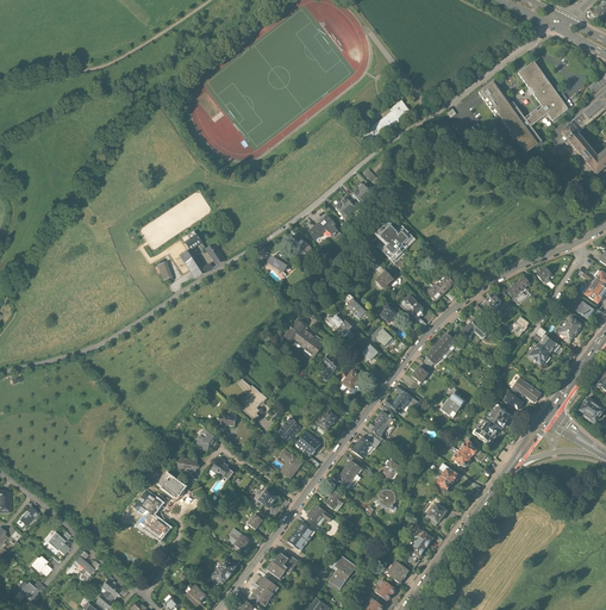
[(597,5),(595,7),(603,16),(605,12),(605,2),(604,0),(598,6),(597,5)]
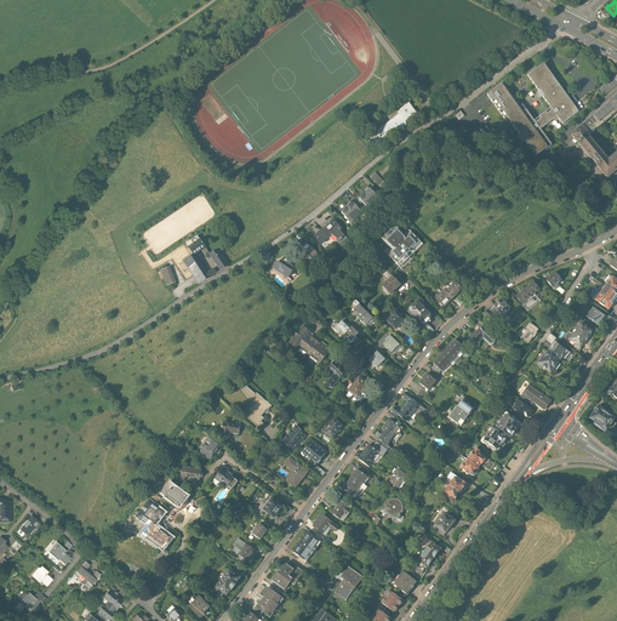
[(606,7),(604,9),(603,9),(603,12),(598,15),(605,23),(613,16),(606,7)]
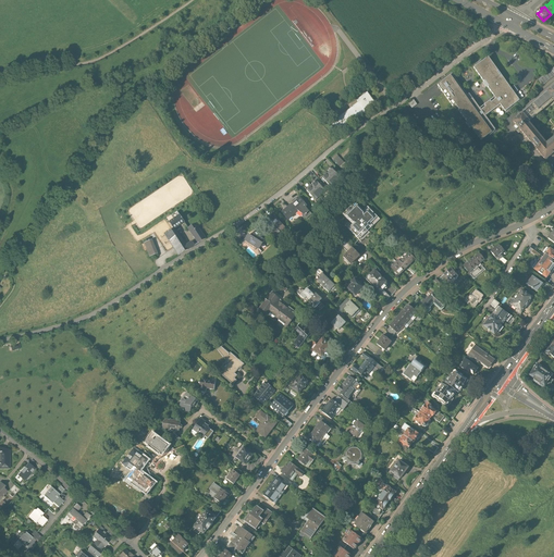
[(484,57),(470,67),(480,81),(481,81),(484,85),(483,86),(492,97),(488,101),(487,99),(481,103),(482,104),(478,108),(469,97),(466,99),(463,95),(464,94),(448,73),(434,84),(450,104),(452,102),(455,107),(455,108),(464,120),(463,121),(466,126),(468,125),(477,138),(492,127),(482,114),(497,103),(502,110),(516,99),(512,93),(515,90),(511,85),(507,87),(499,75),(497,76),(494,71),(495,71),(484,57)]
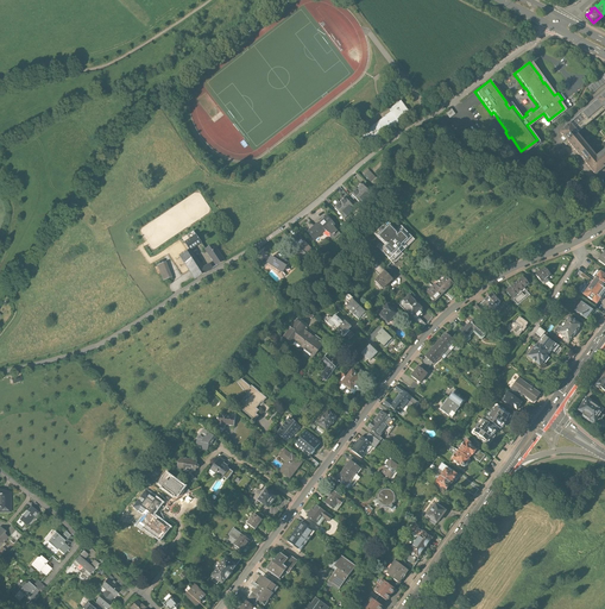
[(604,79),(604,77),(600,74),(585,87),(590,93),(604,79)]
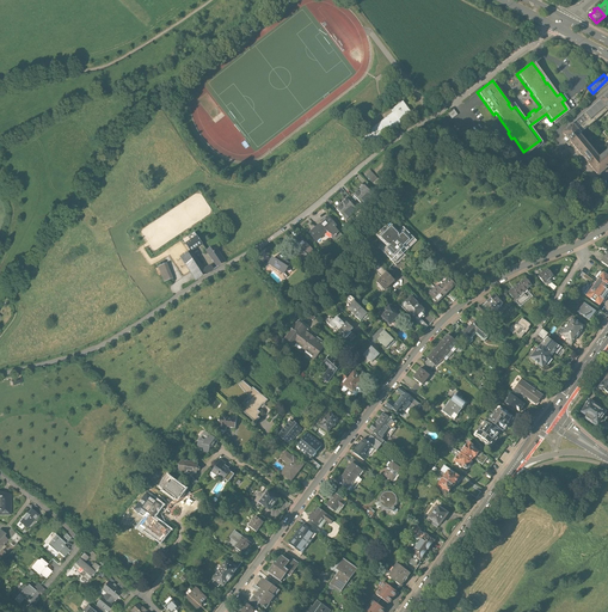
[(565,139),(595,175),(607,164),(607,92),(559,132),(563,135),(559,138),(563,141),(565,139)]
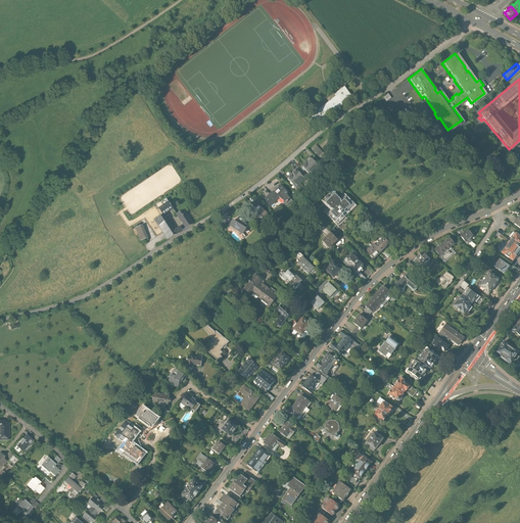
[(339,85),(330,92),(331,95),(306,113),(314,123),(339,103),(337,100),(346,93),(339,85)]
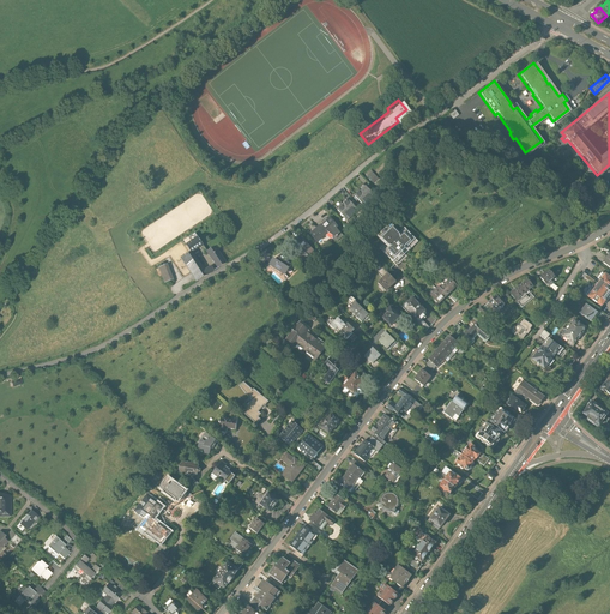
[(451,108),(445,112),(450,118),(456,114),(451,108)]
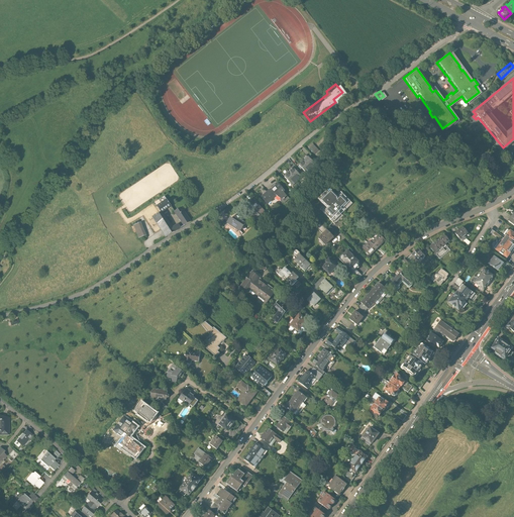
[(308,156),(303,160),(311,169),(316,165),(308,156)]
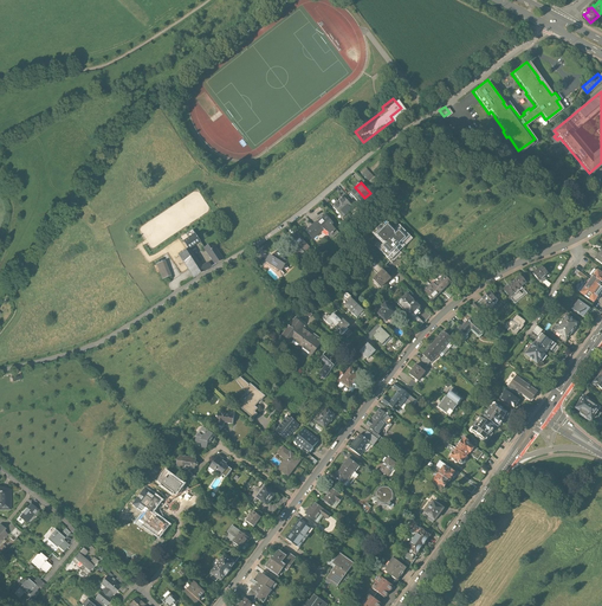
[(360,202),(364,198),(355,187),(350,192),(360,202)]
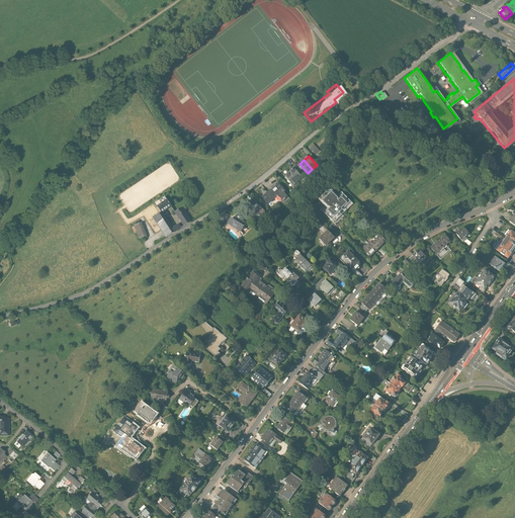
[(293,167),(289,171),(297,181),(302,176),(293,167)]
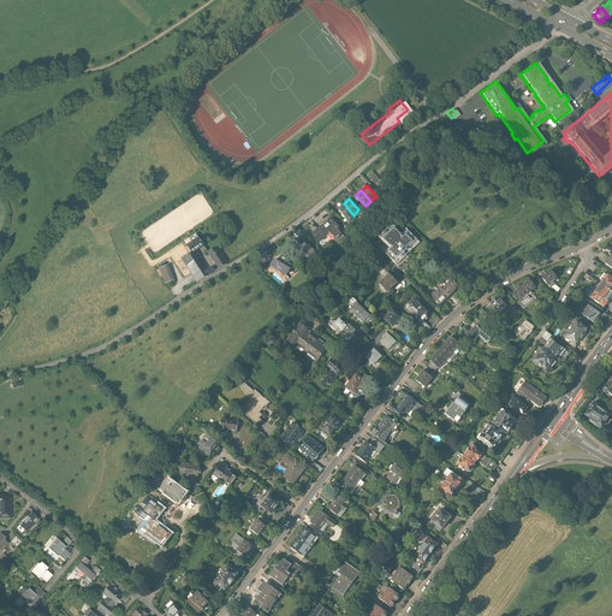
[(348,220),(354,215),(344,203),(338,209),(348,220)]
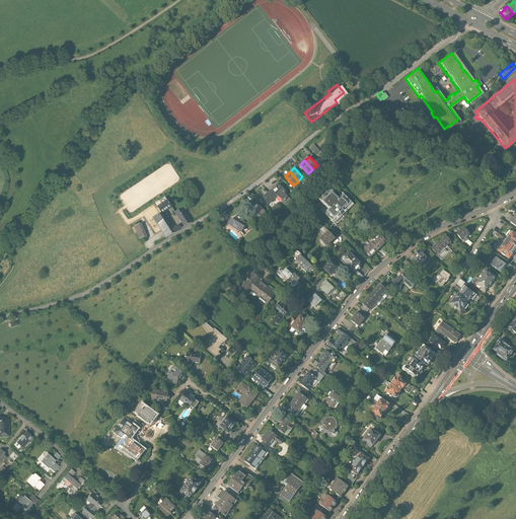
[(271,189),(262,197),(268,203),(277,195),(281,199),(285,195),(283,193),(285,190),(279,183),(272,190),(271,189)]
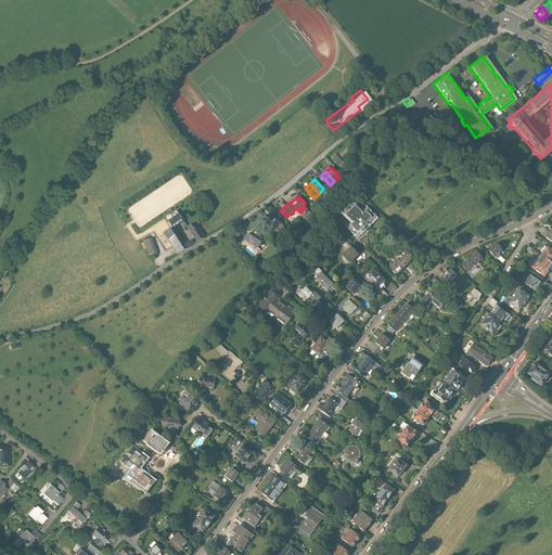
[(355,199),(342,211),(351,222),(346,227),(359,240),(368,231),(366,230),(379,217),(367,205),(362,208),(355,199)]
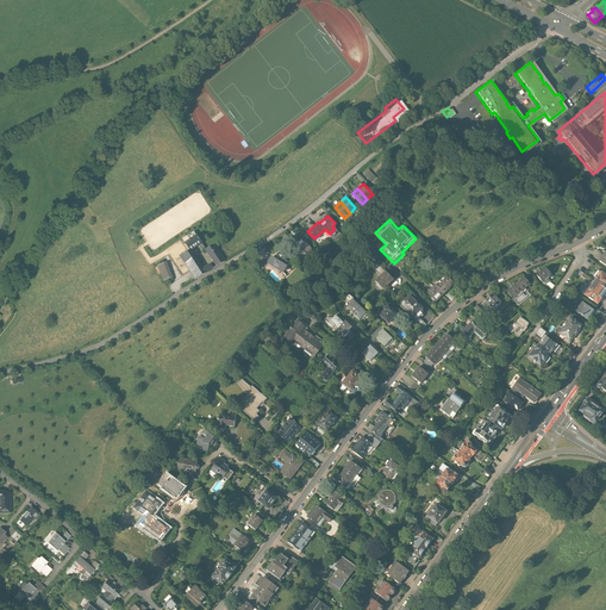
[(187,241),(181,244),(186,250),(187,250),(198,243),(191,231),(183,236),(187,241)]
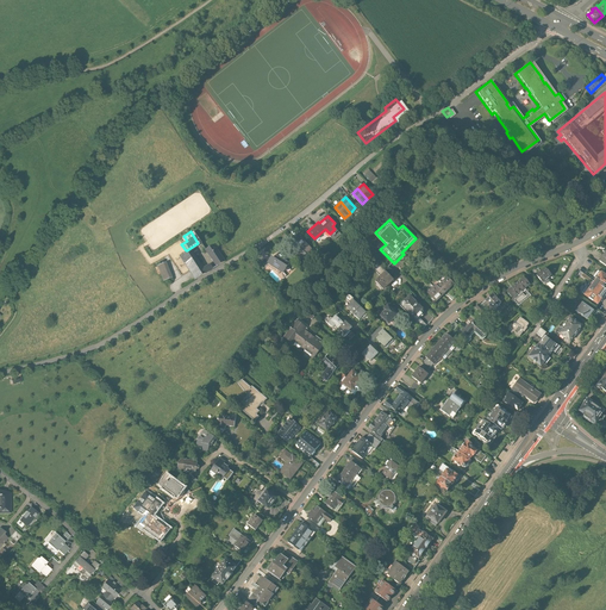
[(297,260),(311,248),(301,237),(287,249),(297,260)]
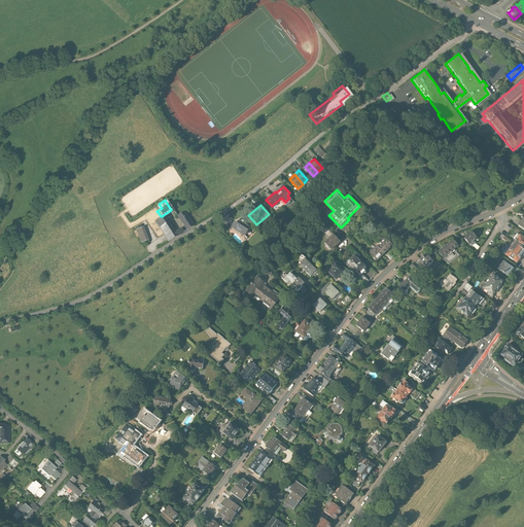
[(181,212),(175,216),(184,230),(191,225),(181,212)]
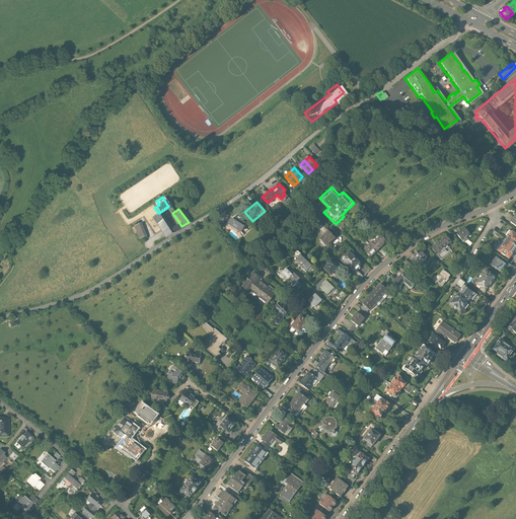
[(151,218),(163,238),(178,228),(176,226),(175,225),(170,228),(159,213),(158,213),(151,218)]
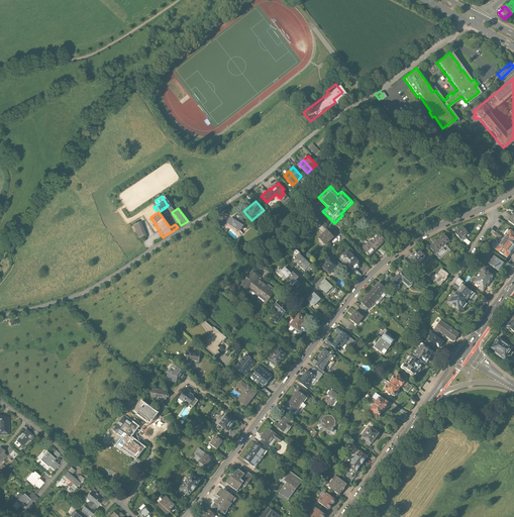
[(246,224),(237,214),(233,218),(236,220),(233,223),(240,230),(246,224)]
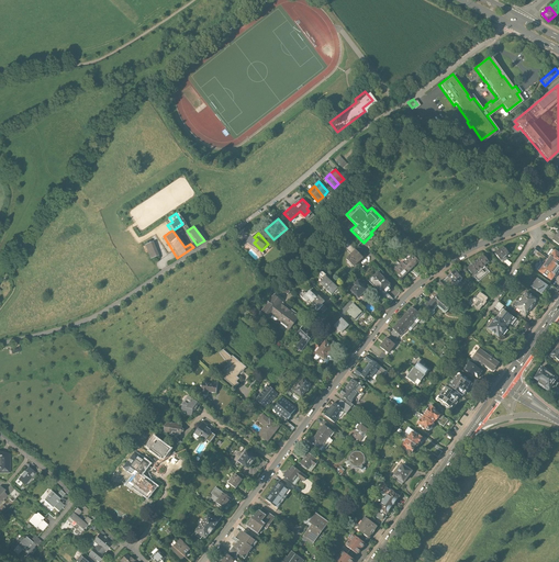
[(255,256),(261,250),(254,243),(253,240),(246,246),(255,256)]
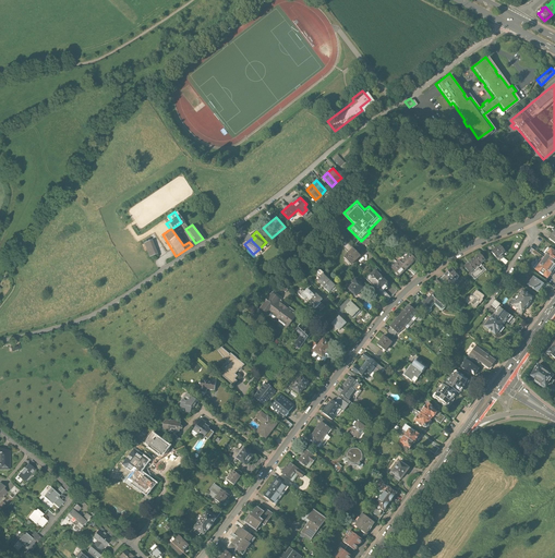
[(351,263),(360,254),(346,240),(341,244),(349,252),(345,256),(351,263)]
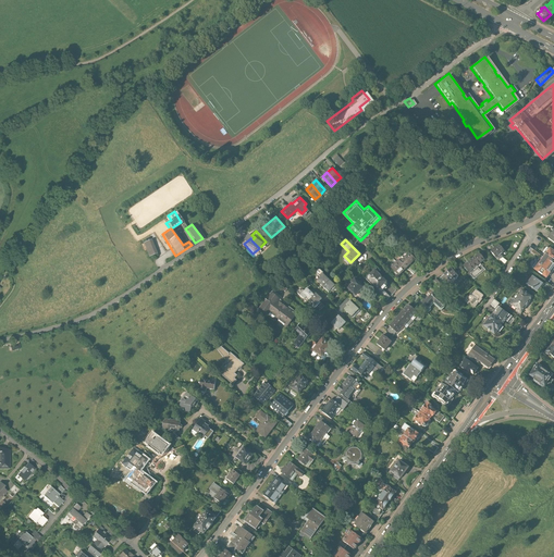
[(148,240),(142,243),(147,257),(154,254),(148,240)]
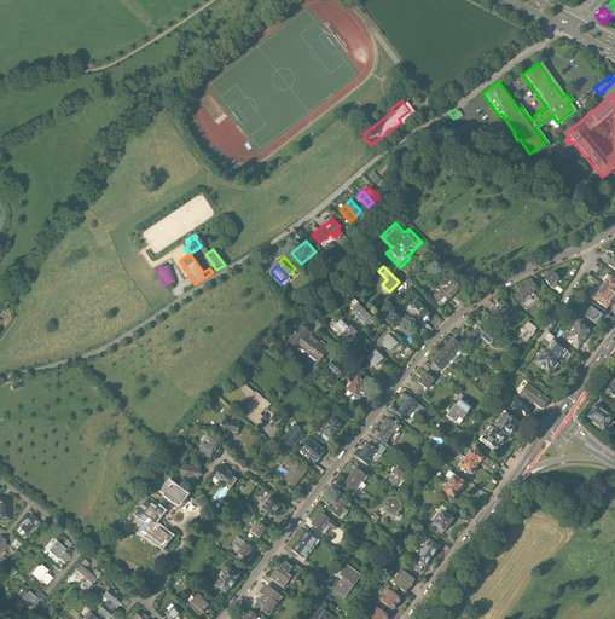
[(553,271),(545,278),(550,284),(560,277),(553,271)]
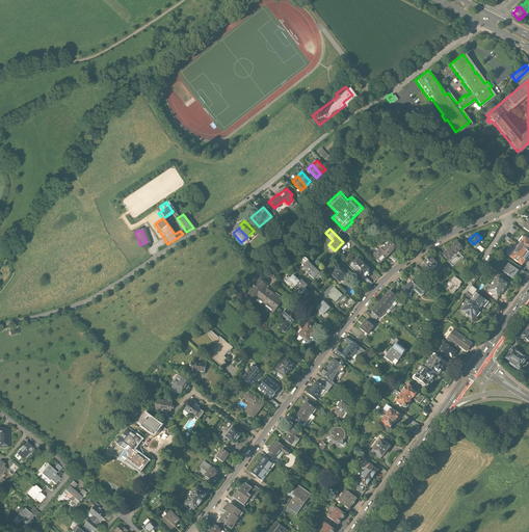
[(507,257),(519,265),(528,249),(528,241),(522,236),(507,257)]
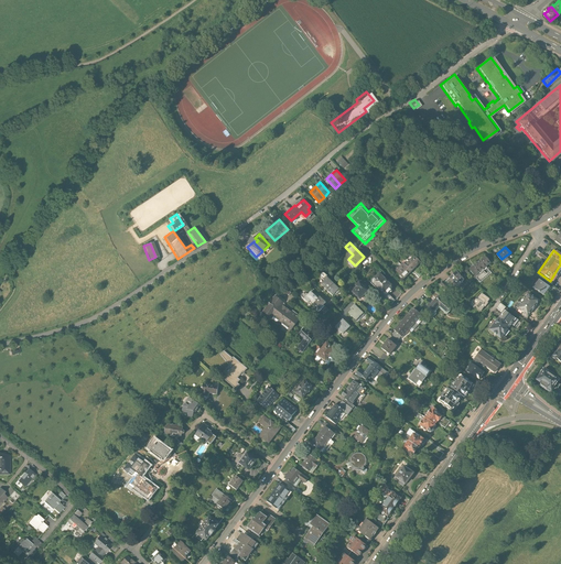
[(413,252),(408,258),(416,266),(421,260),(413,252)]
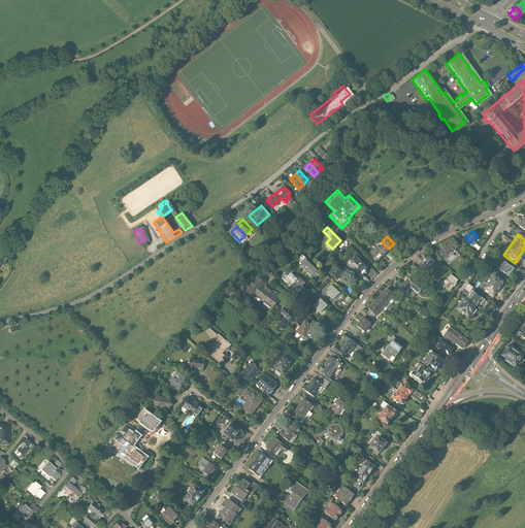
[(454,238),(447,244),(452,251),(459,244),(454,238)]
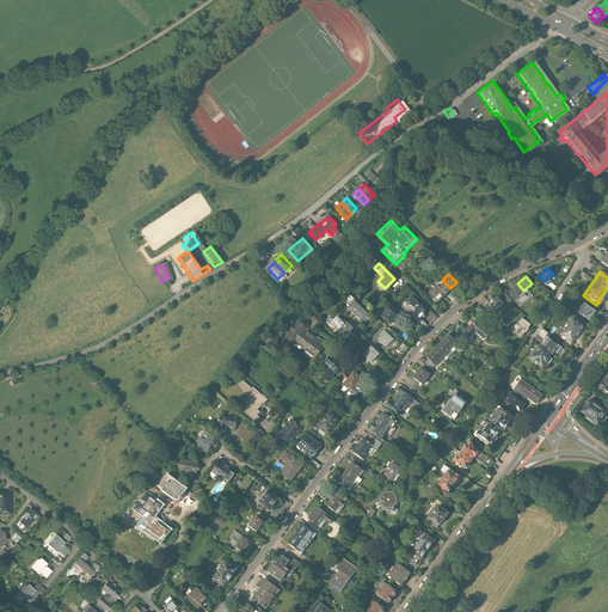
[(450,288),(442,280),(436,286),(444,294),(450,288)]
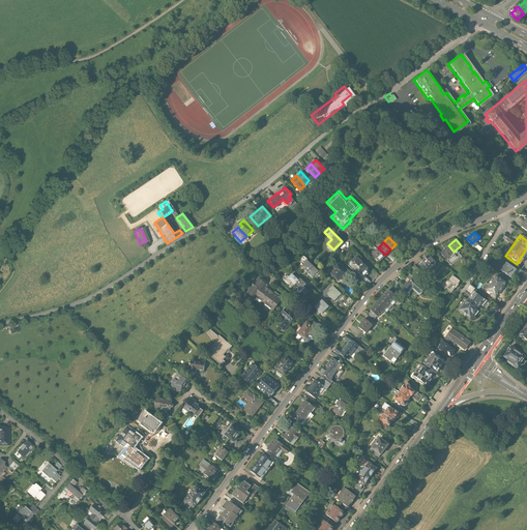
[(446,258),(454,252),(448,245),(441,252),(446,258)]
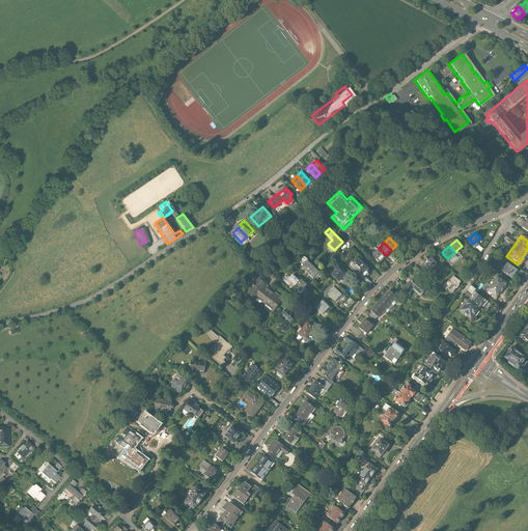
[(380,260),(386,255),(379,248),(373,254),(380,260)]
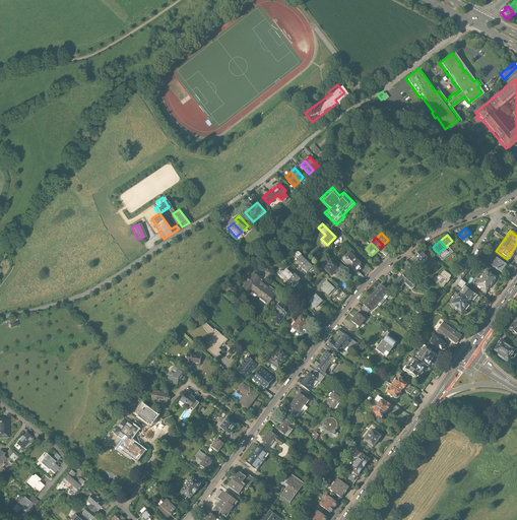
[(414,254),(421,262),(427,256),(421,249),(414,254)]
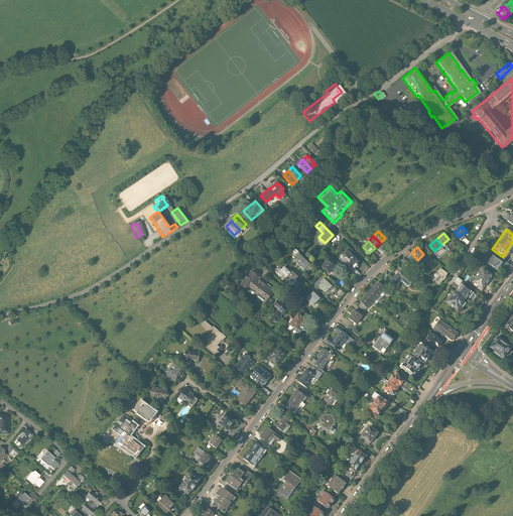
[(293,259),(298,264),(305,258),(296,250),(296,249),(295,249),(294,249),(293,250),(292,251),(293,252),(293,253),(296,256),(293,259)]
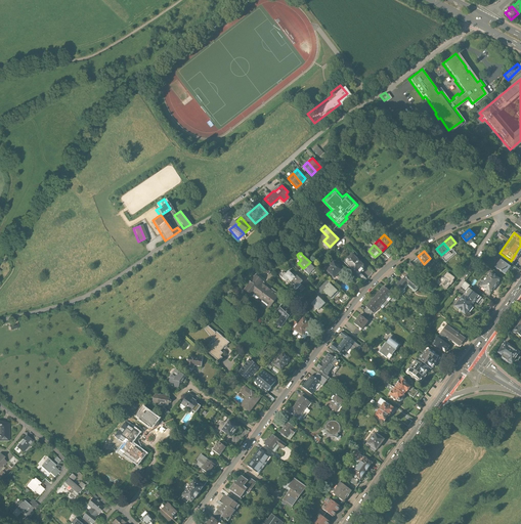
[(363,263),(352,253),(344,261),(356,271),(359,272),(363,267),(363,263)]
